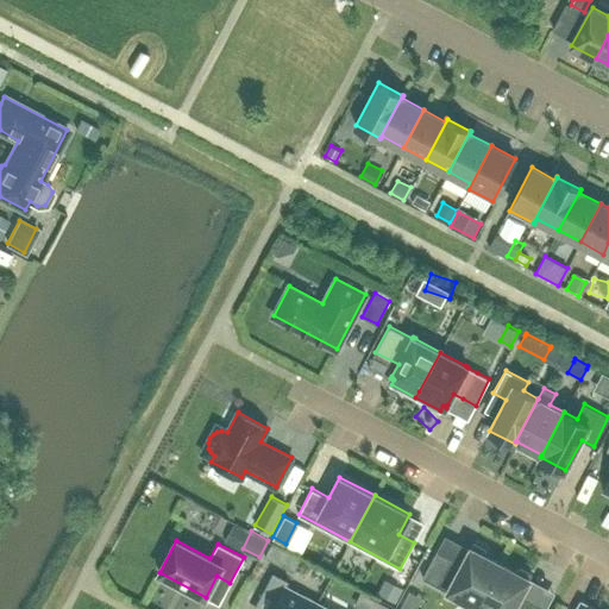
[(477,607),(501,563),(487,556),(485,548),(473,542),(462,564),(437,550),(422,577),(477,607)]
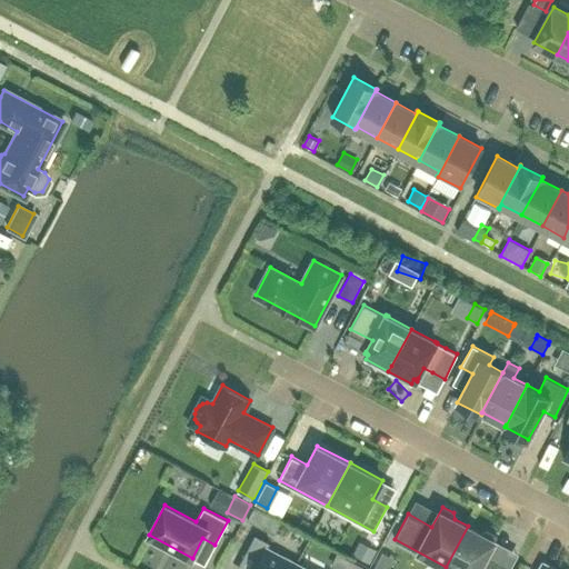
[(253,508),(247,519),(259,526),(266,513),(253,508)]
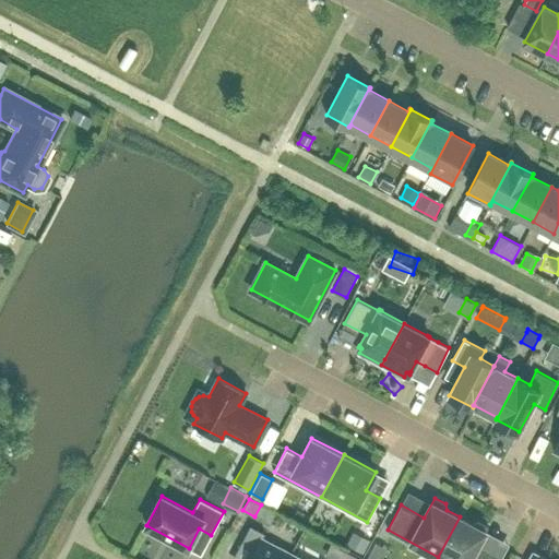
[(460,516),(438,557),(436,558),(500,558),(501,558),(478,546),(488,526),(477,521),(472,522),(460,516)]
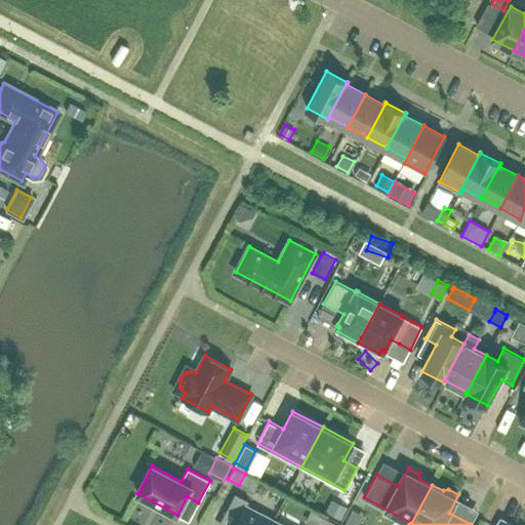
[(270,524),(274,519),(247,505),(249,500),(235,493),(229,506),(241,512),(234,524),(270,524)]
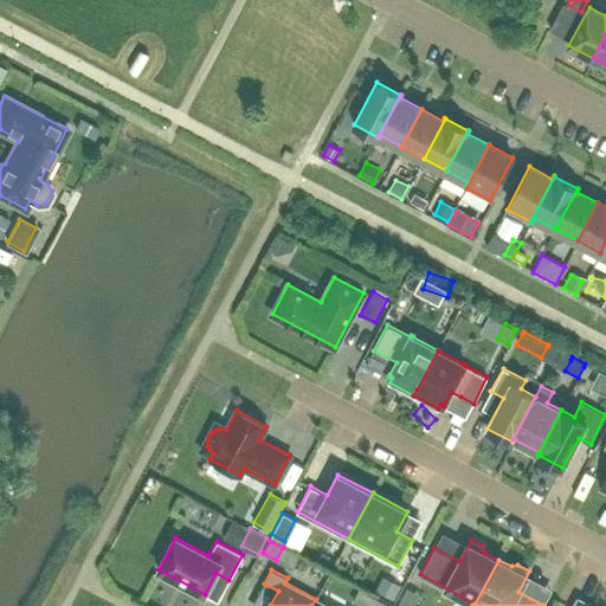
[(375,590),(394,599),(401,585),(382,575),(375,590)]
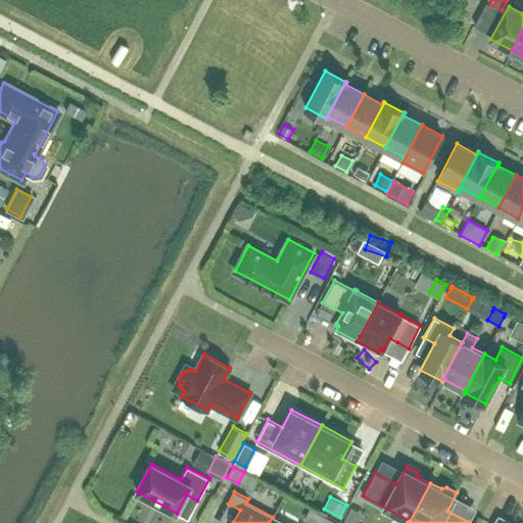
[(357,522),(363,513),(351,507),(343,522),(345,522),(357,522)]
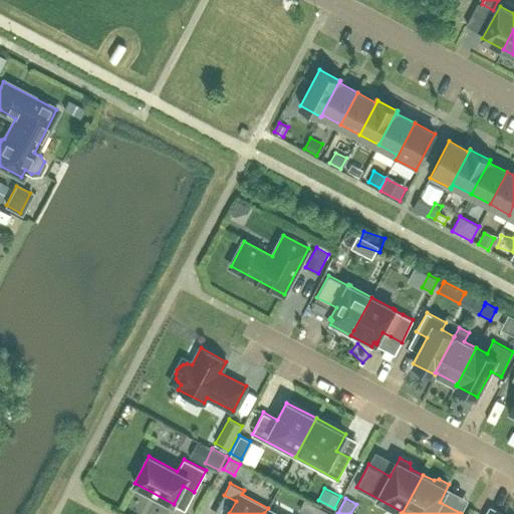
All buildings are outlined.
